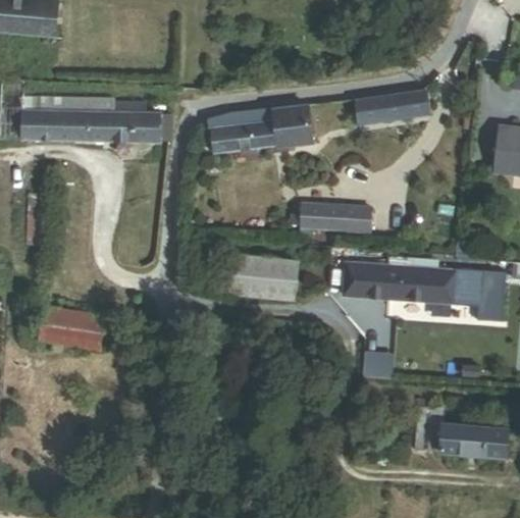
[(0,29),(55,35),(58,0),(0,0),(0,29)]
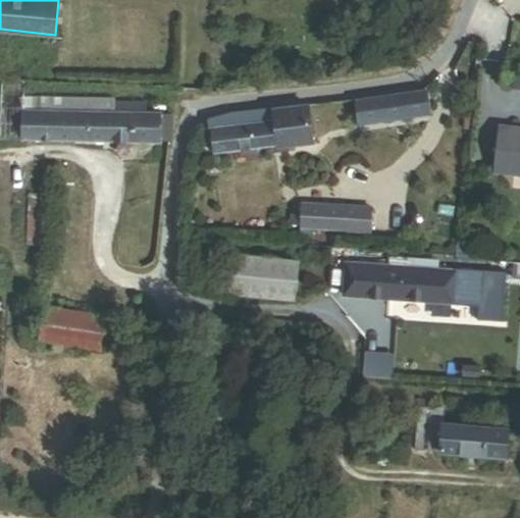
[(0,138),(170,143),(171,115),(160,114),(160,110),(143,110),(144,103),(113,102),(113,98),(22,96),(23,80),(0,79),(0,138)]
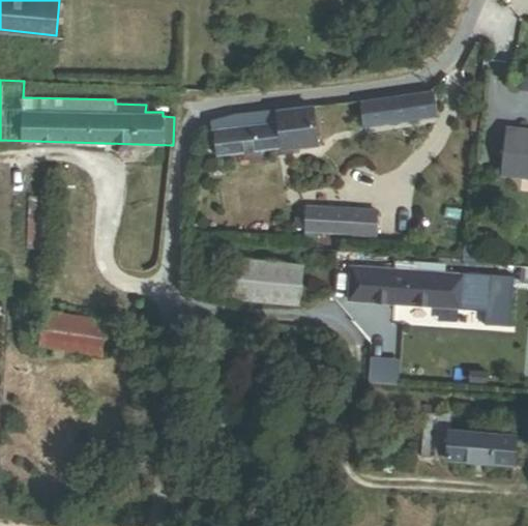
[(363,125),(438,116),(435,89),(360,98),(363,125)]
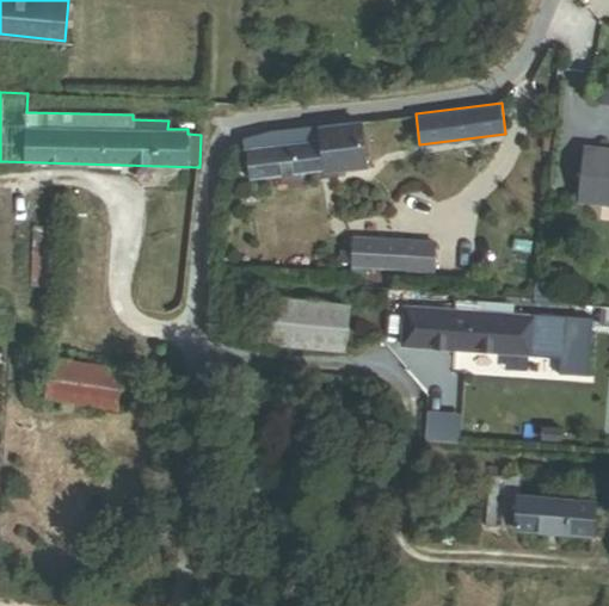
[(360,121),(320,125),(326,168),(326,169),(365,165),(360,121)]
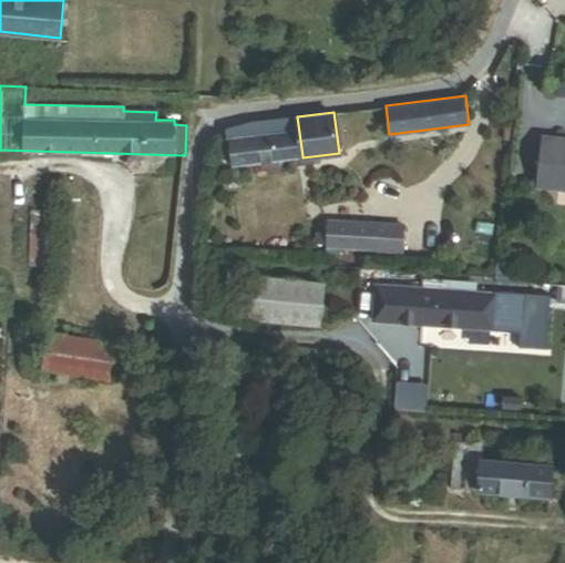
[(230,166),(302,156),(297,116),(250,123),(252,135),(226,139),(230,166)]
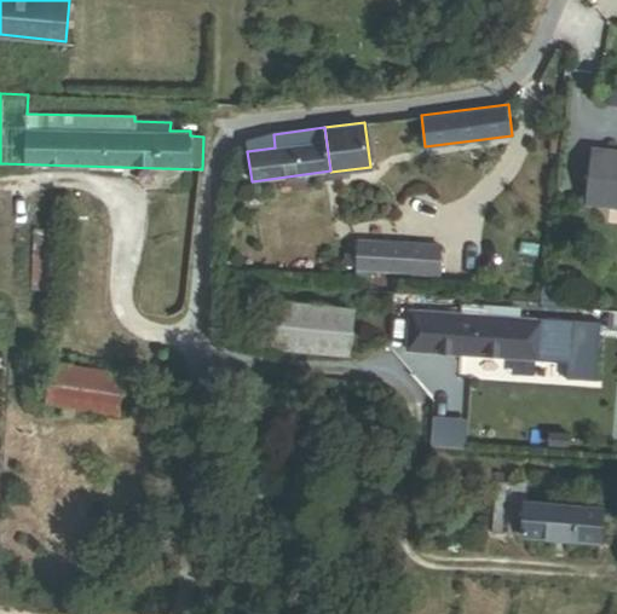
[(616,149),(593,146),(586,203),(616,207),(616,149)]
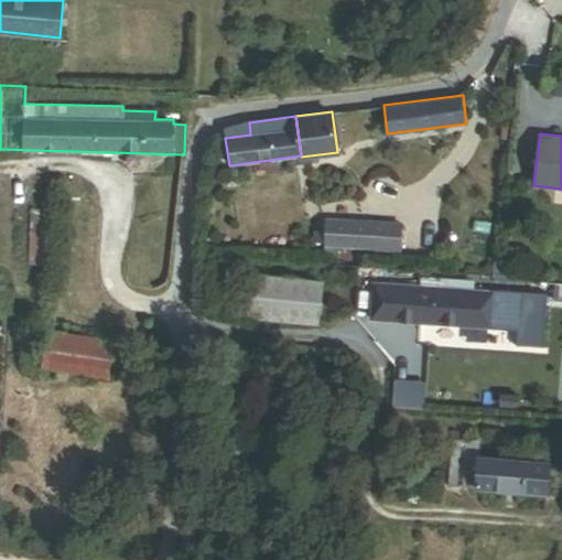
[(26,265),(49,266),(52,212),(30,211),(26,265)]
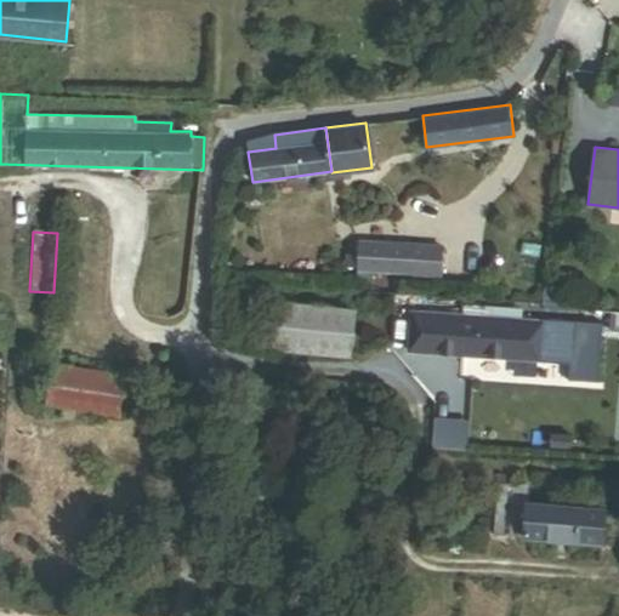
[(369,271),(439,279),(443,247),(358,238),(357,255),(346,254),(344,267),(355,268),(353,279),(369,280),(369,271)]
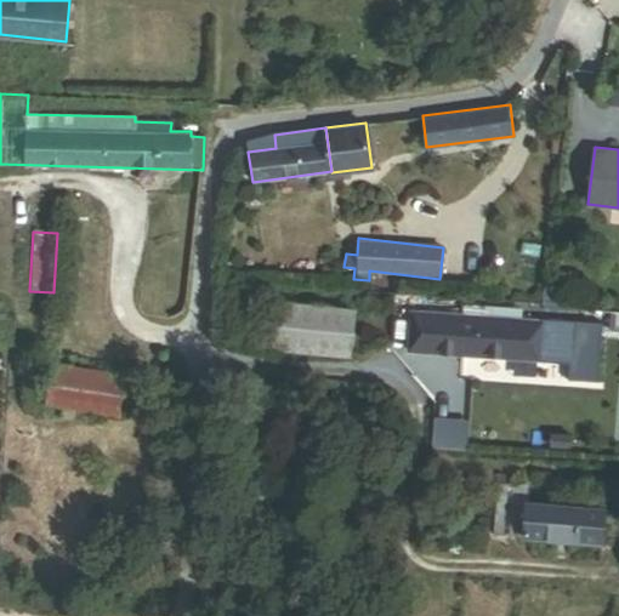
[(274,341),(351,351),(356,307),(279,297),(274,341)]
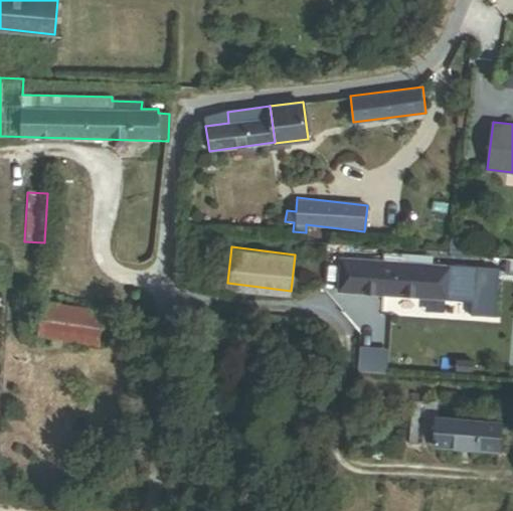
[(448,300),(475,302),(477,266),(450,264),(450,267),(341,260),(338,291),(448,299),(448,300)]
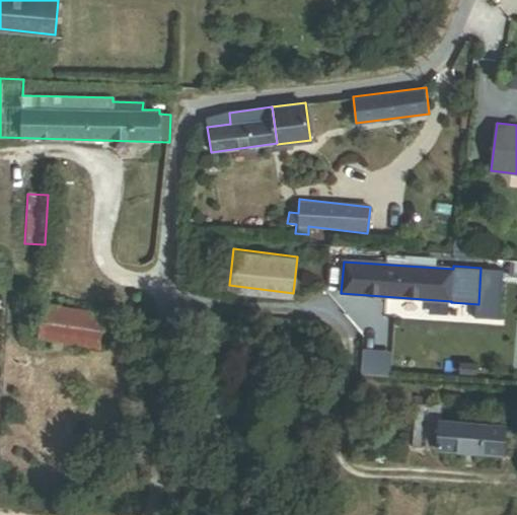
[(40,338),(96,346),(101,313),(45,304),(40,338)]
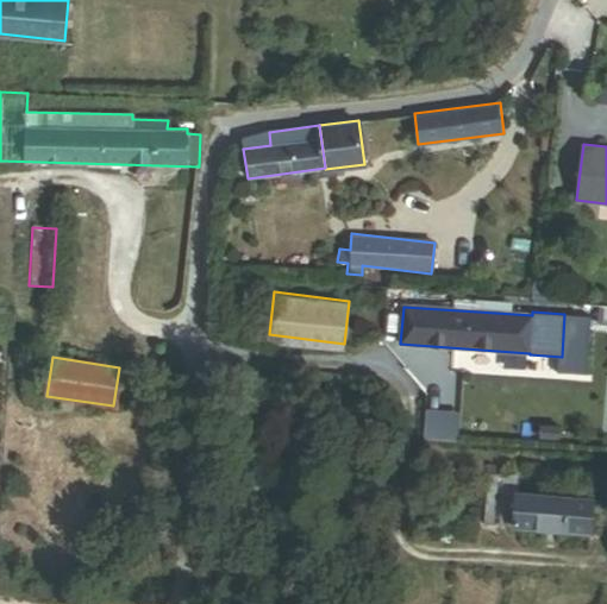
[(509,527),(590,535),(594,498),(515,490),(517,477),(489,474),(485,523),(509,526),(509,527)]
